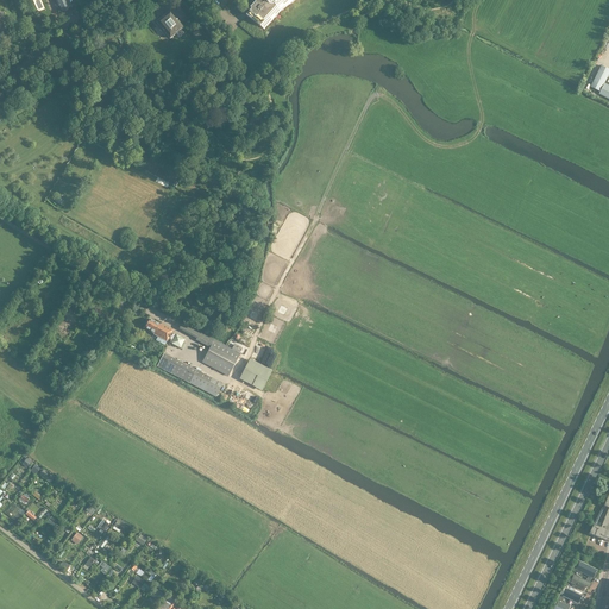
[(52,0),(58,13),(66,10),(64,6),(67,5),(68,6),(73,4),(70,0),(52,0)]
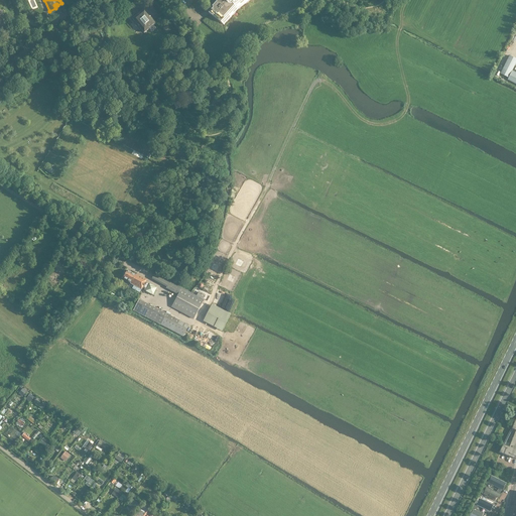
[(214,13),(212,16),(222,23),(225,25),(225,24),(238,10),(239,10),(251,0),(226,0),(226,1),(224,0),(222,2),(221,1),(218,3),(217,2),(215,5),(216,6),(213,9),(213,10),(213,11),(213,12),(214,13)]
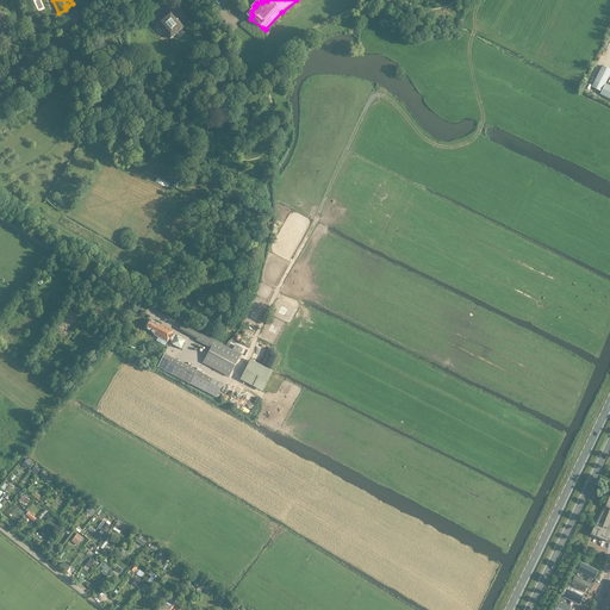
[(170,39),(182,29),(184,27),(170,12),(156,22),(157,23),(170,39)]
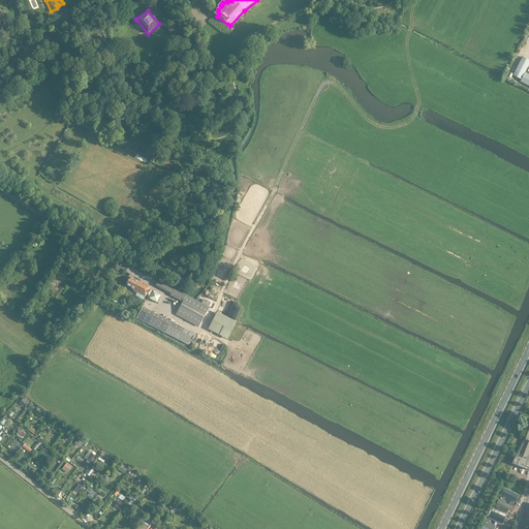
[(528,64),(528,60),(526,59),(523,57),(514,75),(522,80),(521,82),(528,86),(528,74),(525,72),(528,64)]
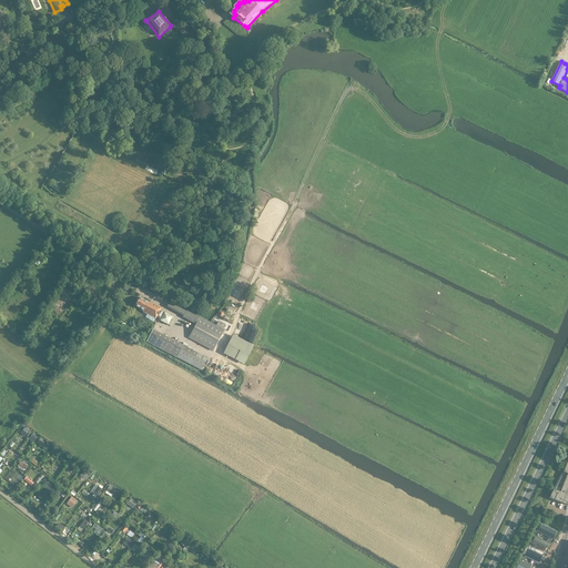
[(103,137),(81,124),(79,130),(101,141),(103,137)]
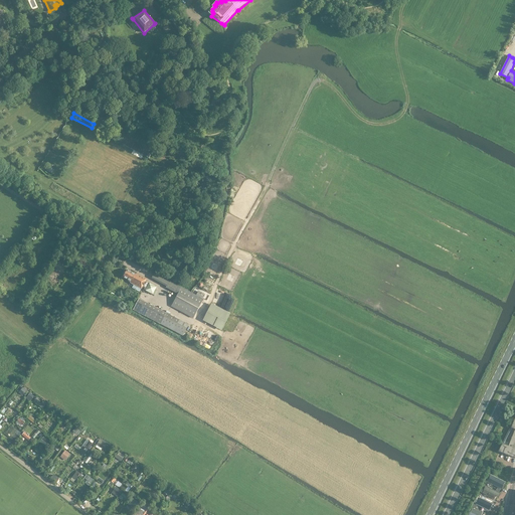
[(131,149),(149,158),(151,154),(142,149),(143,148),(134,144),(131,149)]
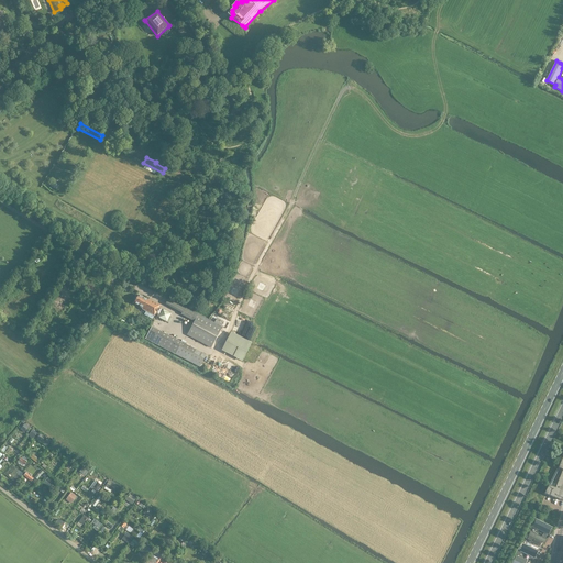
[(139,295),(134,304),(142,308),(141,309),(145,311),(143,315),(152,319),(159,305),(148,299),(147,300),(139,295)]
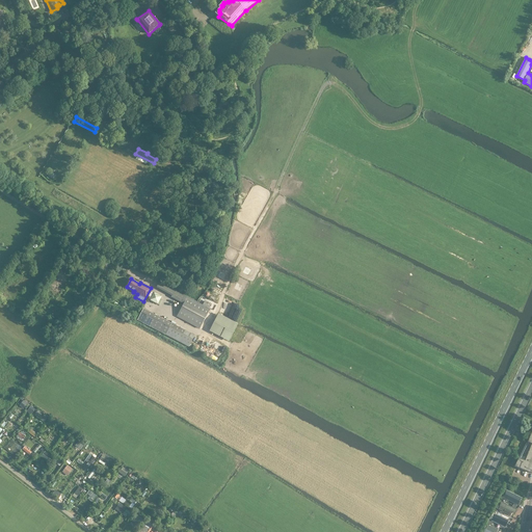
[(177,316),(200,327),(209,309),(209,308),(210,304),(204,301),(203,303),(202,304),(159,282),(156,286),(184,300),(177,316)]
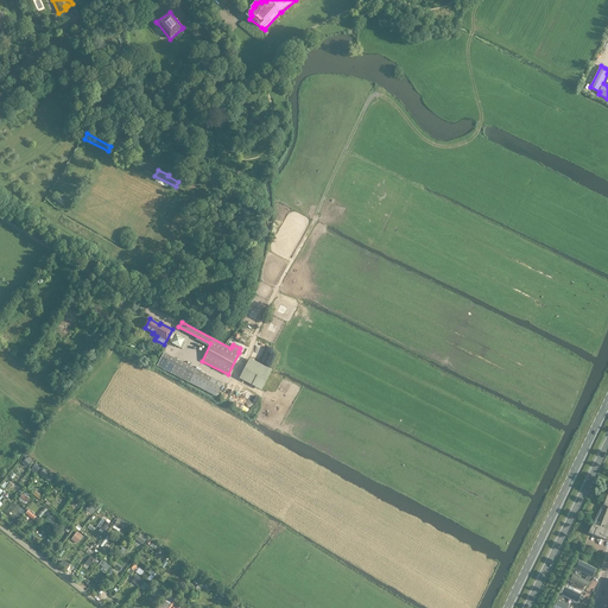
[(171,342),(181,347),(185,339),(176,334),(171,342)]
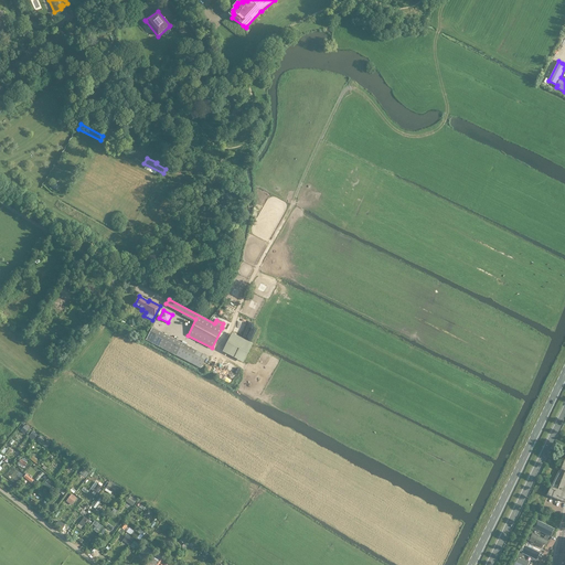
[(206,355),(151,328),(146,339),(200,368),(206,355)]
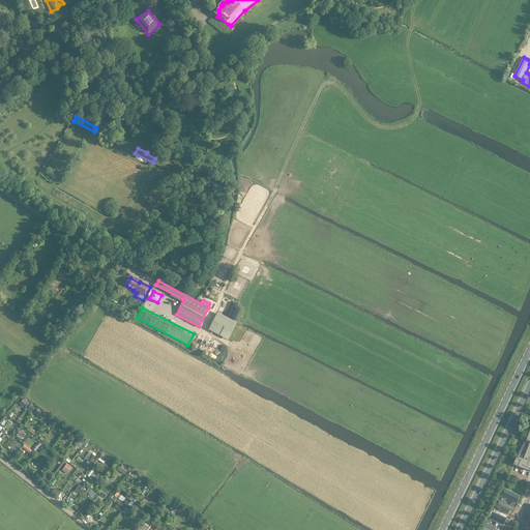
[(218,313),(209,330),(229,341),(238,323),(218,313)]
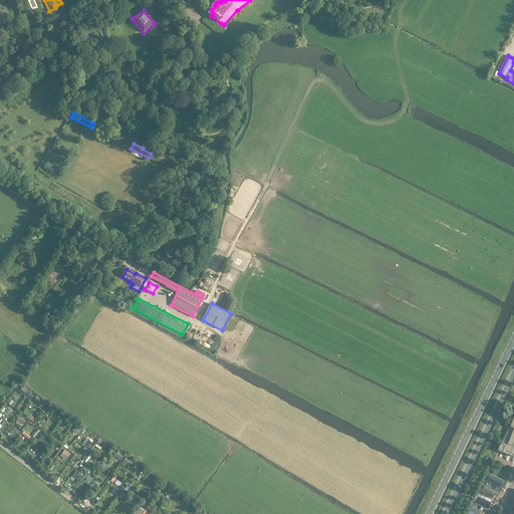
[(513,417),(498,451),(513,457),(513,417)]
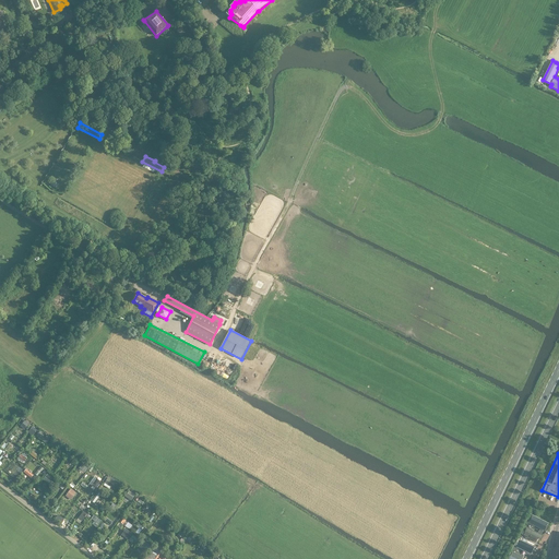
[(42,467),(35,475),(37,477),(44,470),(42,467)]
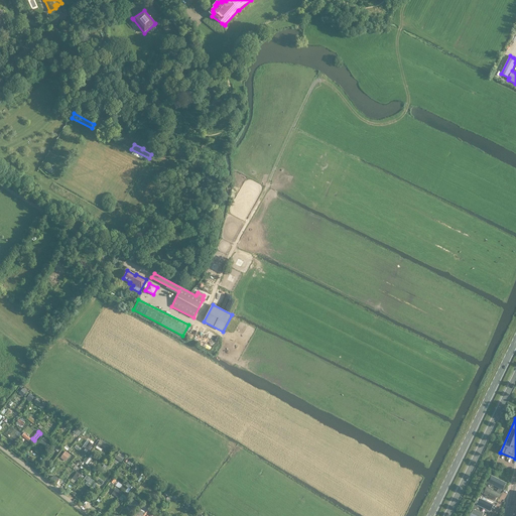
[(52,444),(43,438),(41,440),(42,441),(41,443),(43,444),(44,443),(50,447),(52,444)]
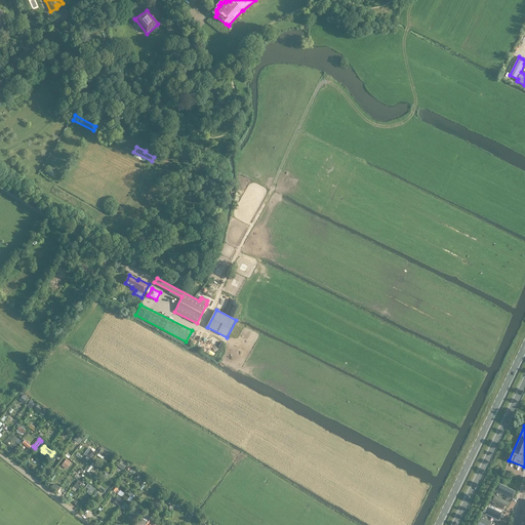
[(90,449),(90,450),(86,456),(90,459),(95,453),(90,449)]
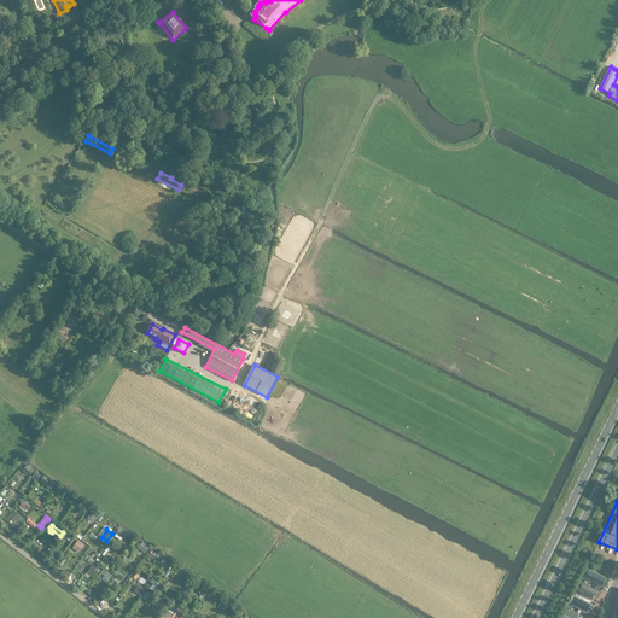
[(115,537),(121,541),(122,538),(123,538),(127,532),(121,530),(120,529),(115,535),(116,535),(115,537)]
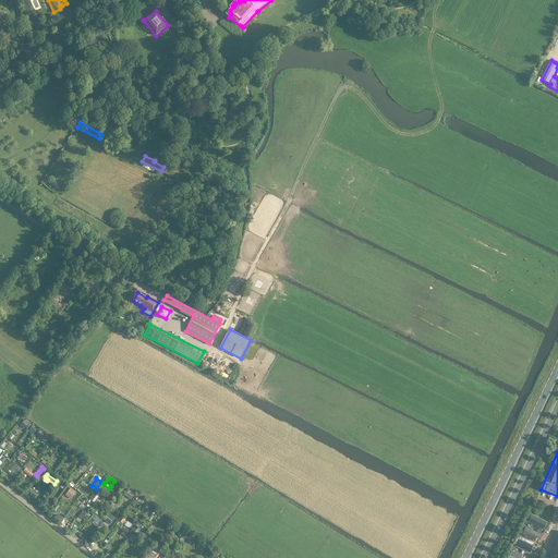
[(64,481),(67,483),(74,488),(75,486),(65,478),(64,481)]
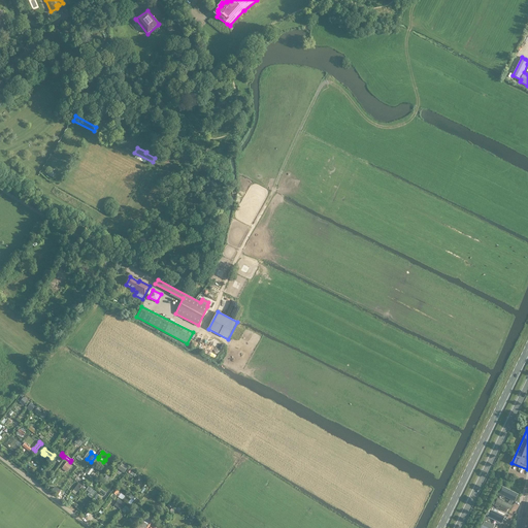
[(55,459),(61,463),(64,459),(59,454),(55,459)]
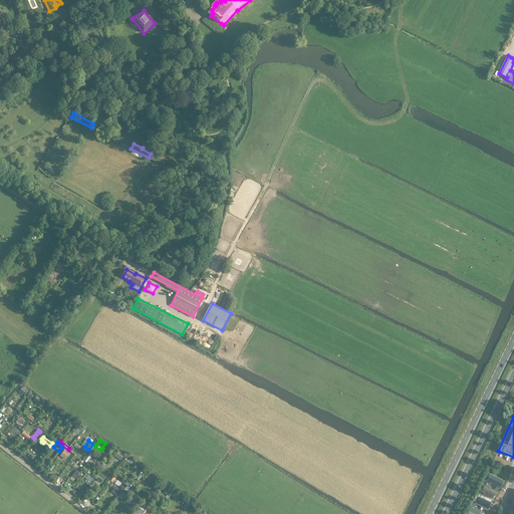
[(65,450),(64,449),(60,456),(61,456),(64,459),(69,453),(65,450)]
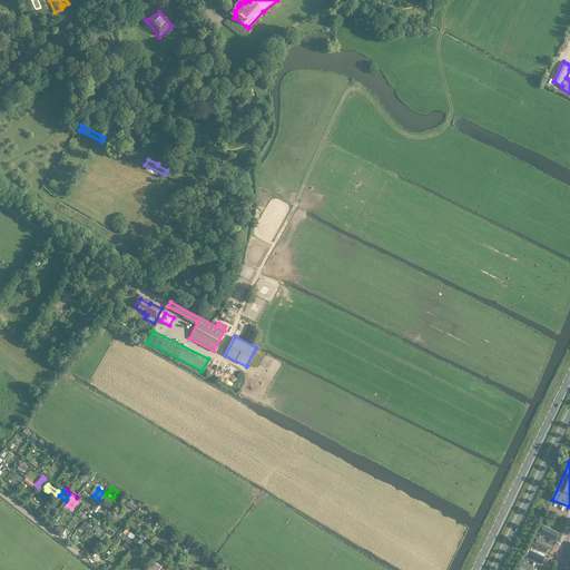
[(105,502),(102,501),(101,500),(94,511),(96,513),(105,502)]
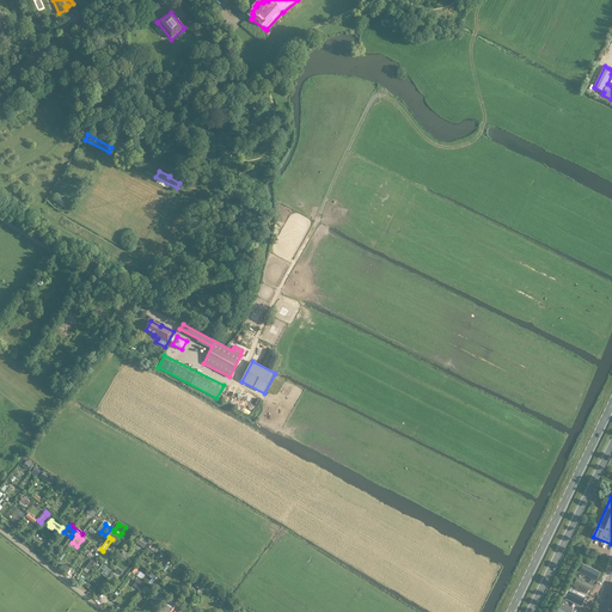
[(136,544),(139,545),(144,549),(148,543),(141,538),(136,544)]
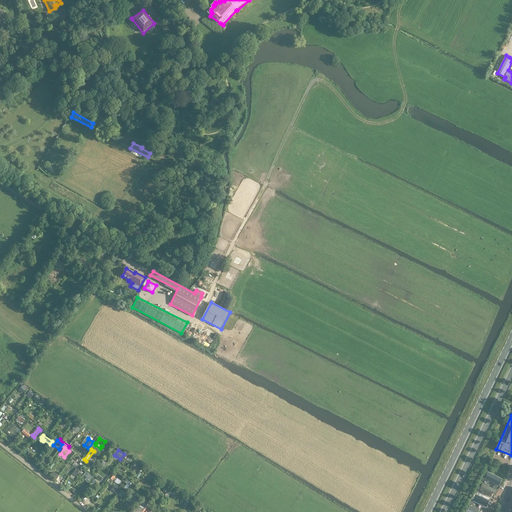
[(80,471),(78,469),(76,468),(71,474),(73,475),(75,477),(80,471)]
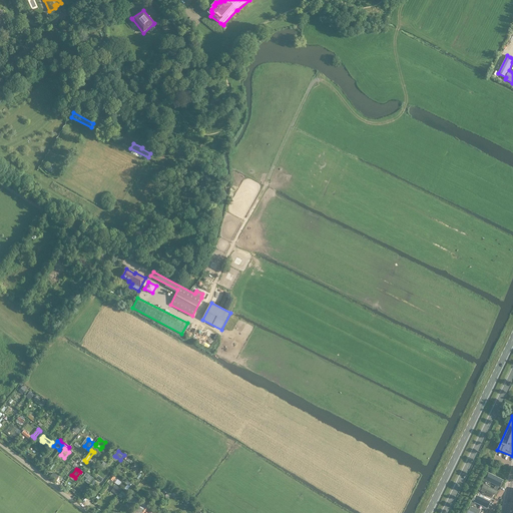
[(487,476),(486,479),(497,485),(498,482),(487,476)]
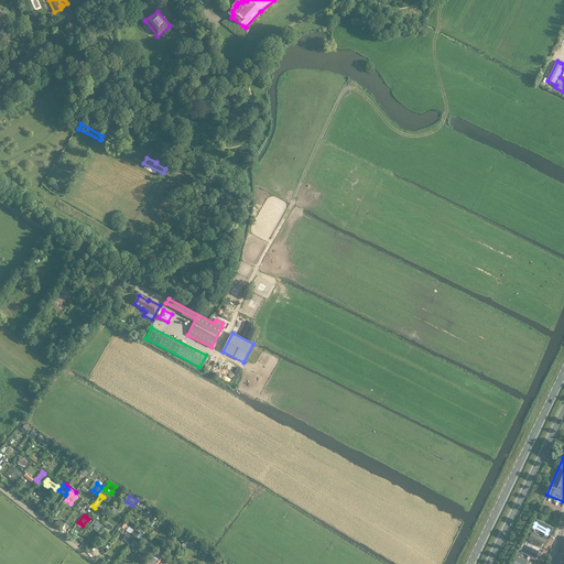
[(128,544),(132,538),(127,533),(122,540),(128,544)]
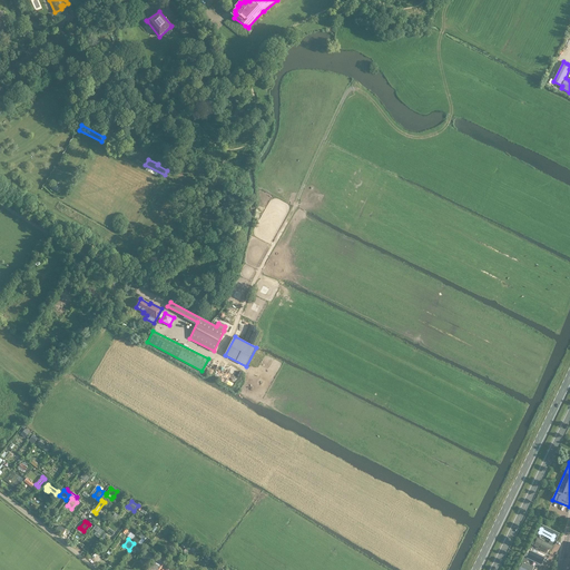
[(538,539),(533,546),(540,549),(544,552),(547,548),(550,550),(552,546),(538,539)]
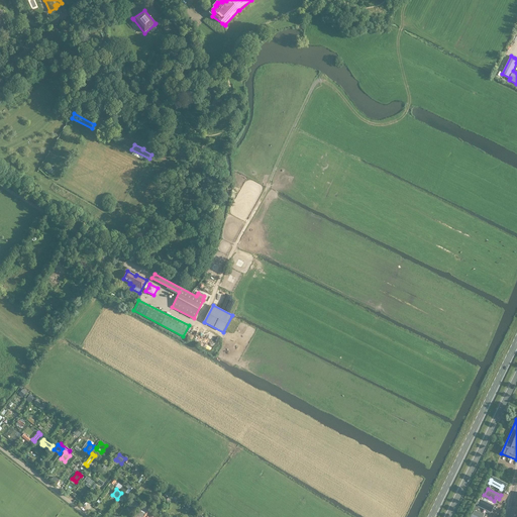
[(135,511),(140,505),(133,500),(128,506),(135,511)]
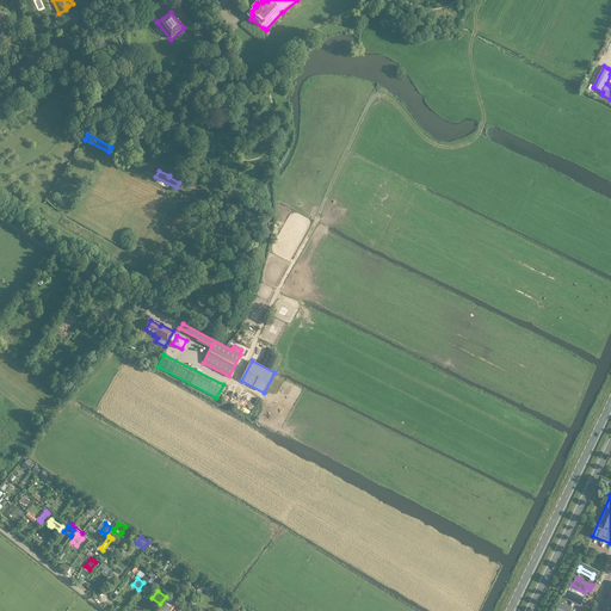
[(567,594),(566,599),(581,606),(582,603),(579,600),(581,597),(575,594),(575,597),(574,596),(573,598),(567,594)]
